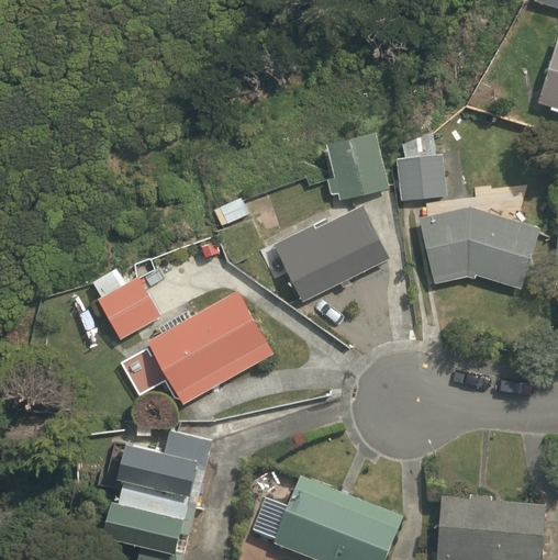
[(531,0),(531,3),(557,11),(557,0),(531,0)]
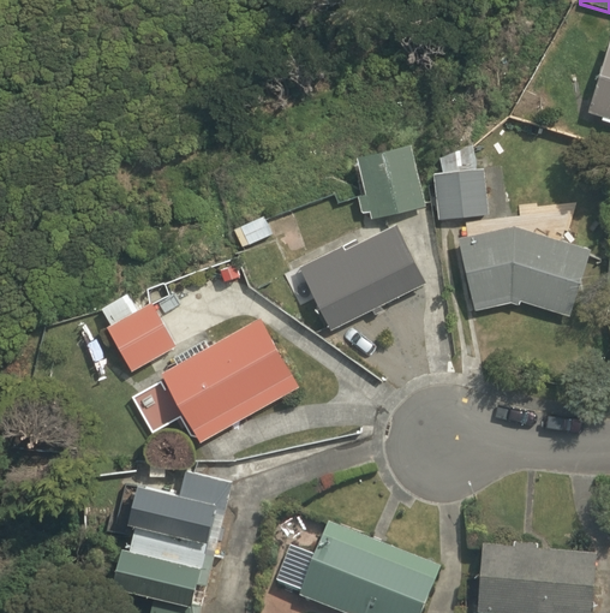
[(609,43),(605,42),(584,117),(609,124),(609,43)]
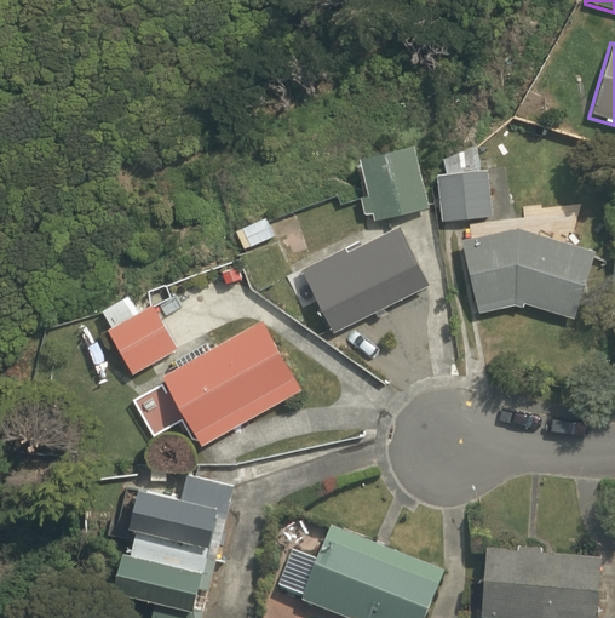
[(408,138),(351,153),(368,221),(426,206),(408,138)]
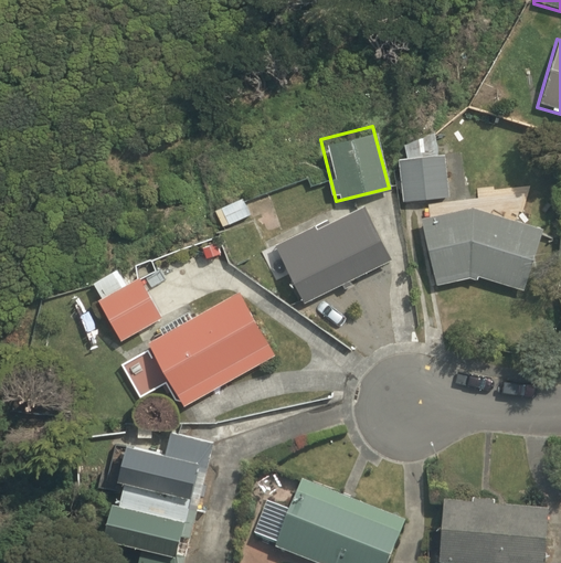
[(444,158),(400,159),(401,202),(446,200),(444,158)]
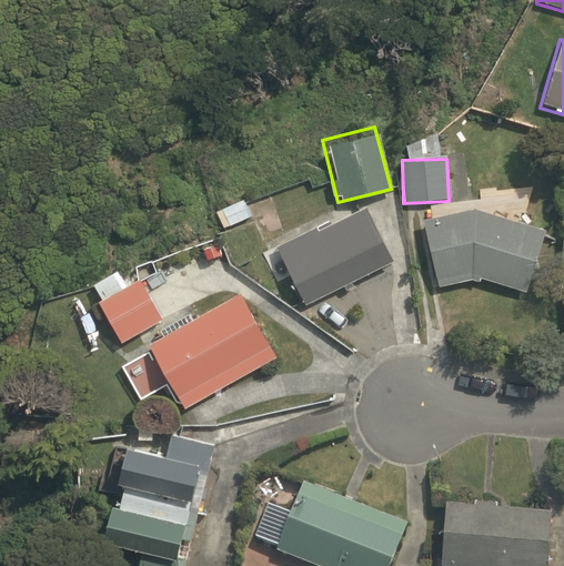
[(215,210),(221,228),(251,219),(254,230),(278,222),(269,193),(215,210)]
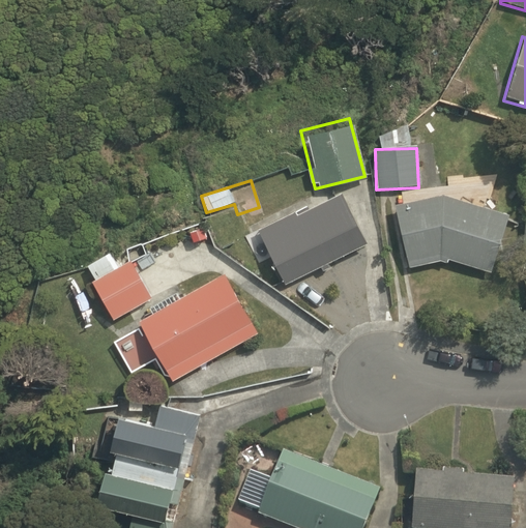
[(459,196),(395,206),(405,269),(449,260),(489,273),(509,213),(459,196)]
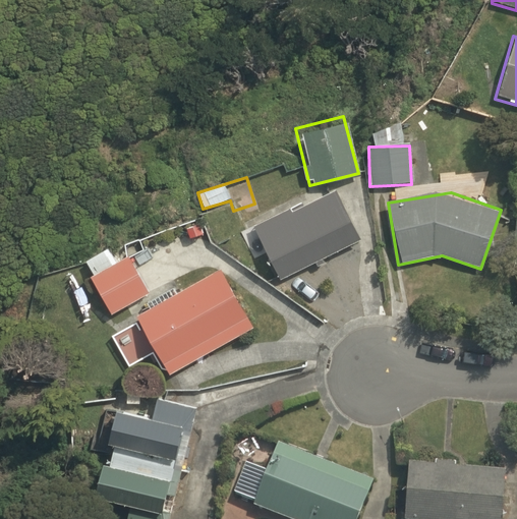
[(291,208),(253,225),(277,277),(359,239),(339,196),(295,216),(291,208)]
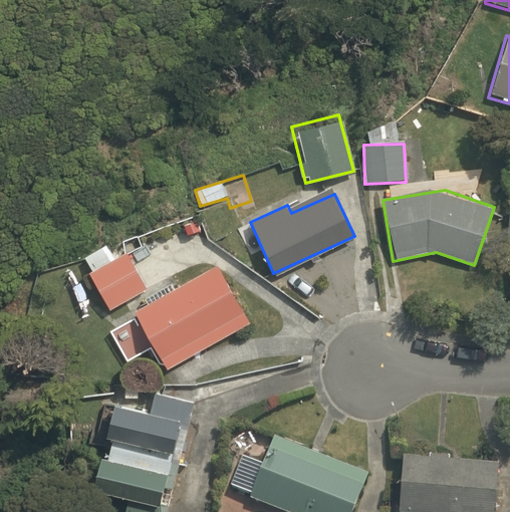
[(107,245),(81,259),(109,310),(148,289),(128,253),(115,260),(107,245)]
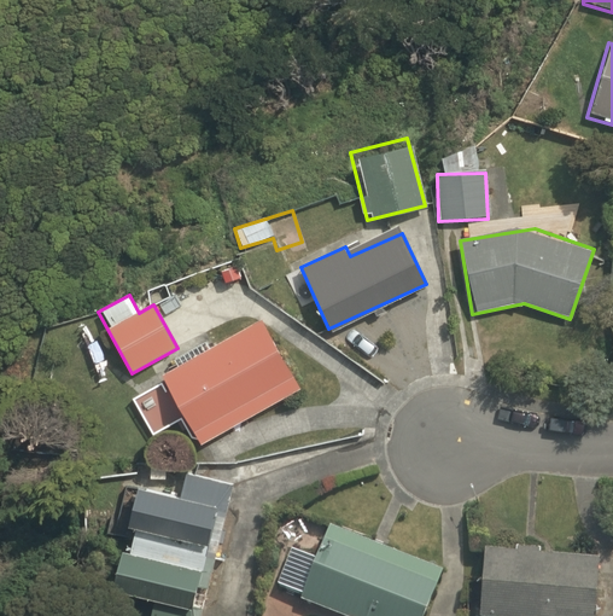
[(255,323),(163,376),(204,447),(296,394),(255,323)]
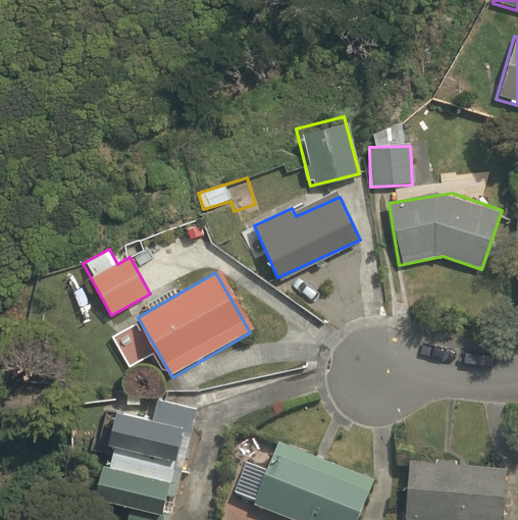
[(112,453),(180,468),(194,406),(158,398),(153,419),(121,412),(112,453)]
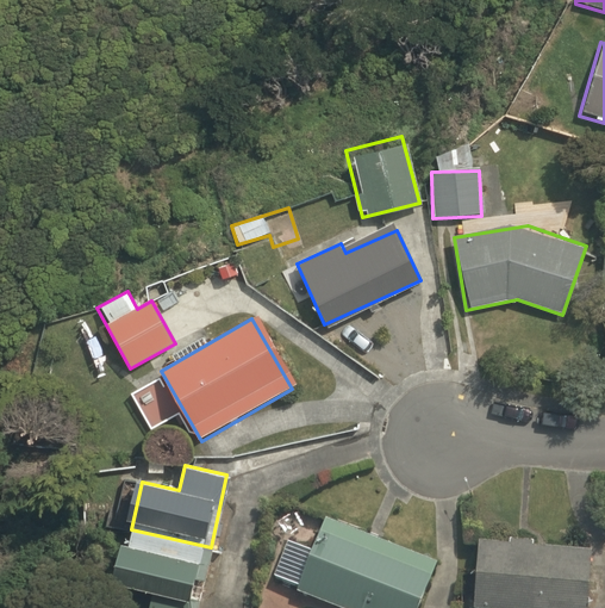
[(418,607),(435,571),(325,525),(311,559),(286,548),(270,584),(326,607),(418,607)]
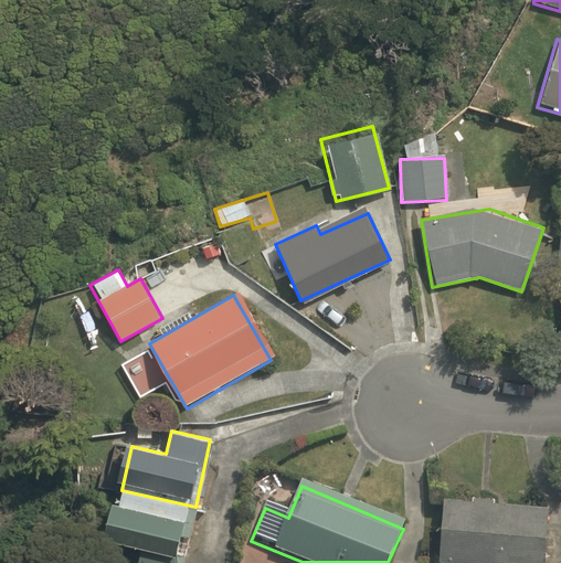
[(182,562),(196,507),(122,490),(118,503),(112,502),(101,550),(140,559),(139,562),(182,562)]
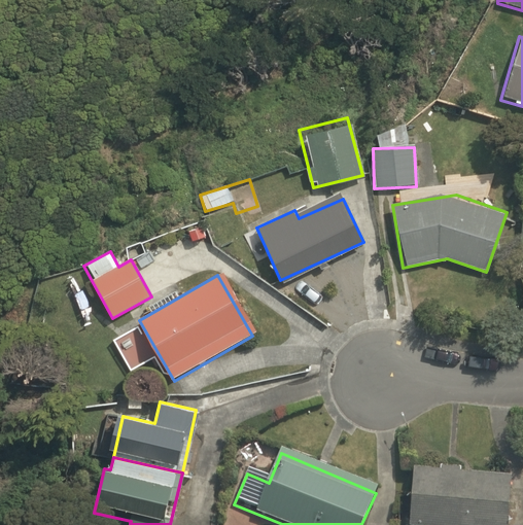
[(504,524),(507,480),(412,476),(409,524),(504,524)]
